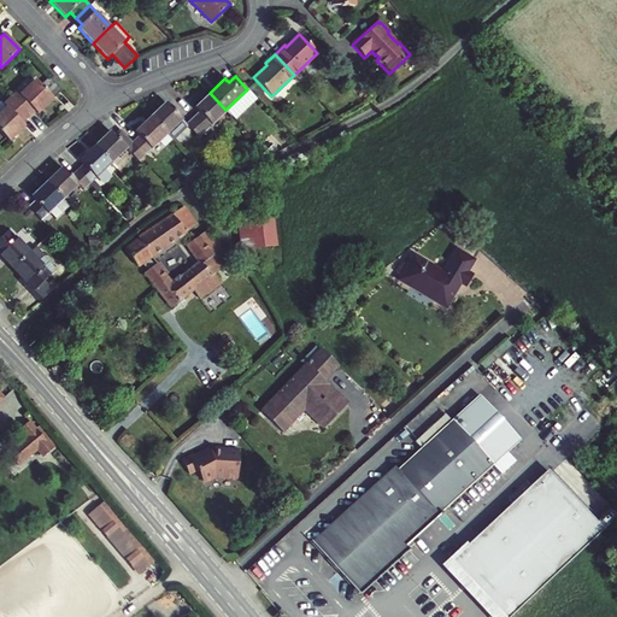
[(62,90),(50,77),(41,86),(35,80),(19,95),(17,92),(10,98),(28,117),(34,111),(36,115),(62,90)]
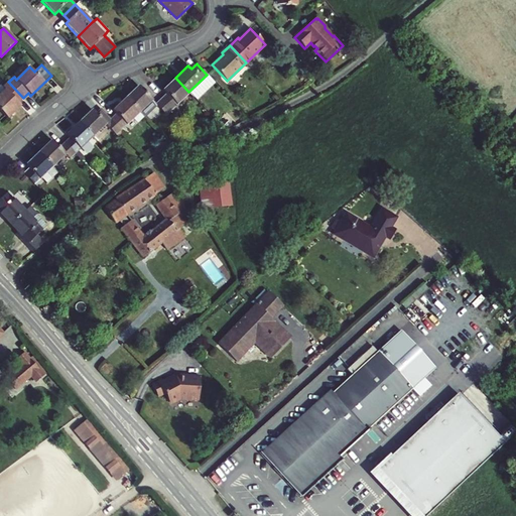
[(212,82),(207,75),(188,92),(195,99),(212,82)]
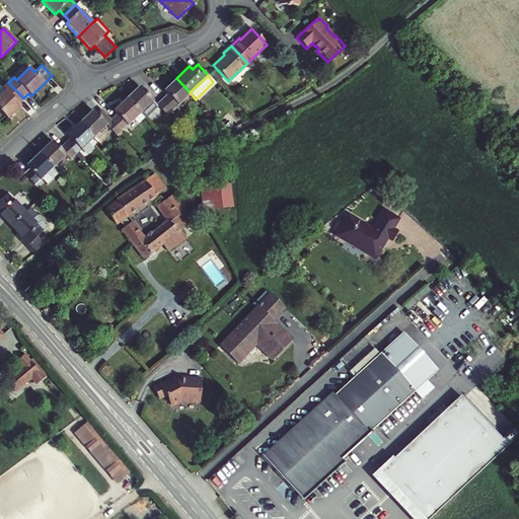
[(190,92),(176,78),(163,90),(166,94),(161,99),(172,109),(190,92)]
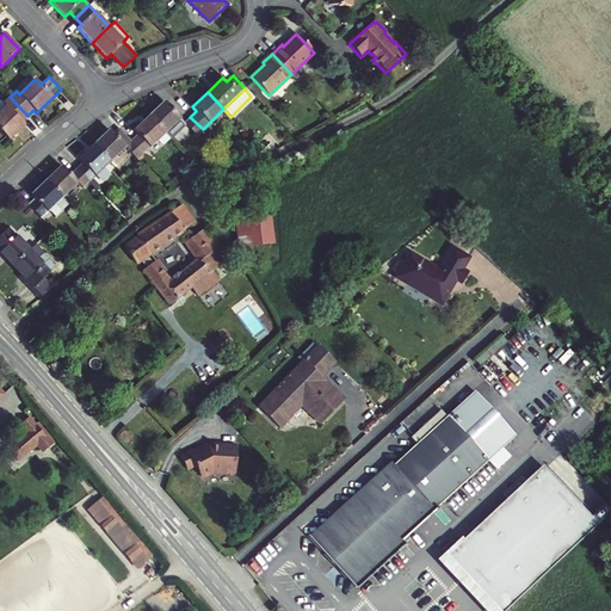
[(28,116),(10,97),(2,104),(6,106),(0,112),(0,111),(0,130),(8,140),(24,124),(22,122),(28,116)]
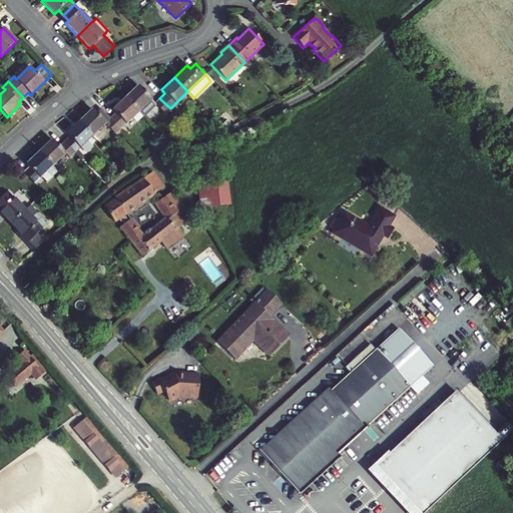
[(154,103),(137,85),(124,97),(142,116),(155,104),(164,114),(170,108),(159,98),(154,103)]
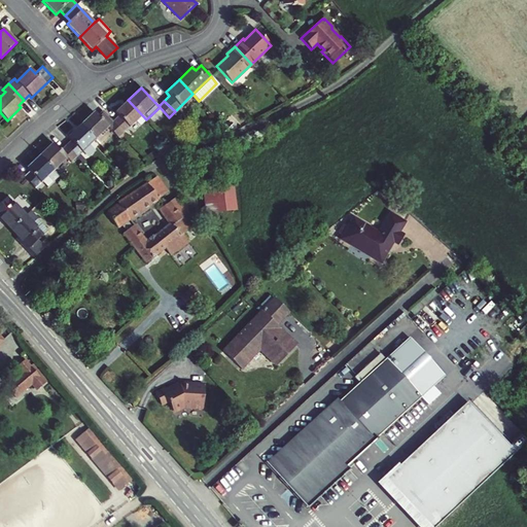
[(146,119),(128,100),(114,112),(118,116),(113,120),(124,132),(136,120),(140,126),(146,119)]
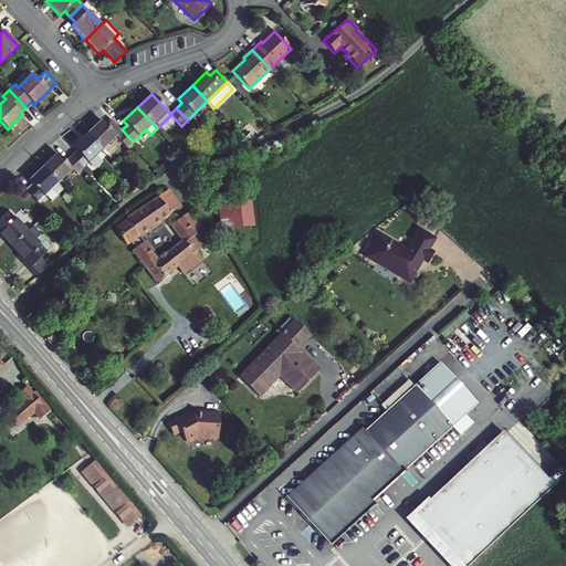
[(122,129),(111,118),(105,124),(101,121),(86,134),(102,149),(115,136),(126,148),(133,142),(122,129)]
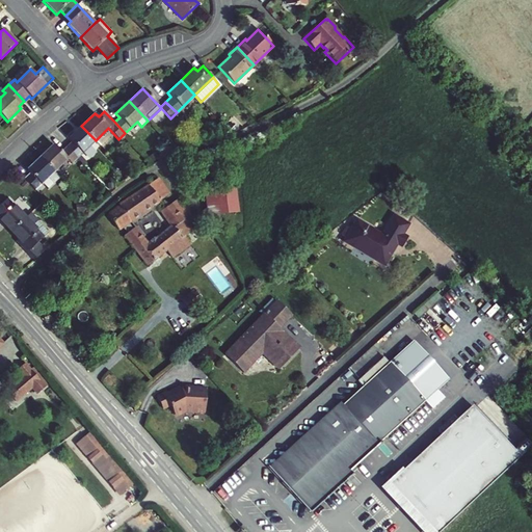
[(96,140),(81,126),(68,138),(72,142),(67,148),(77,158),(96,140)]
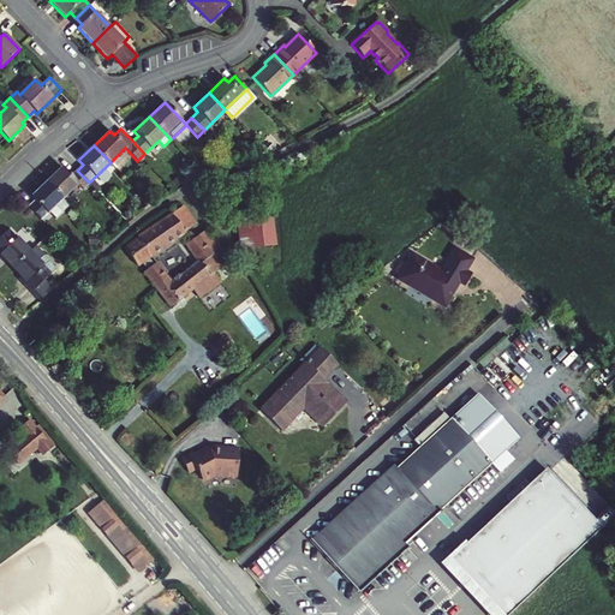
[(89,183),(77,171),(71,177),(61,167),(46,181),(63,198),(78,184),(83,189),(89,183)]
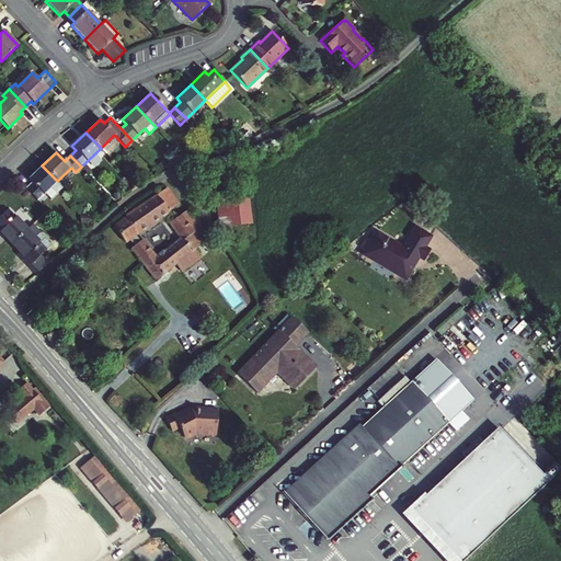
[(57,181),(42,165),(29,180),(32,183),(26,189),(37,201),(57,181)]
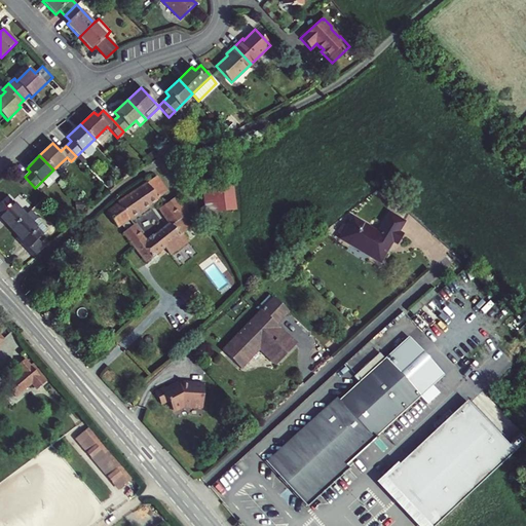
[(157,175),(147,183),(158,198),(168,190),(157,175)]
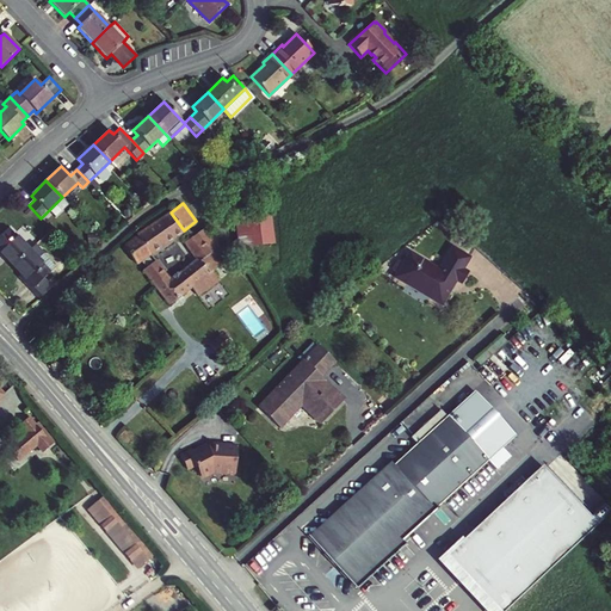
[(171,213),(170,211),(136,234),(137,235),(123,245),(137,265),(142,261),(152,254),(152,255),(186,232),(184,230),(171,213)]
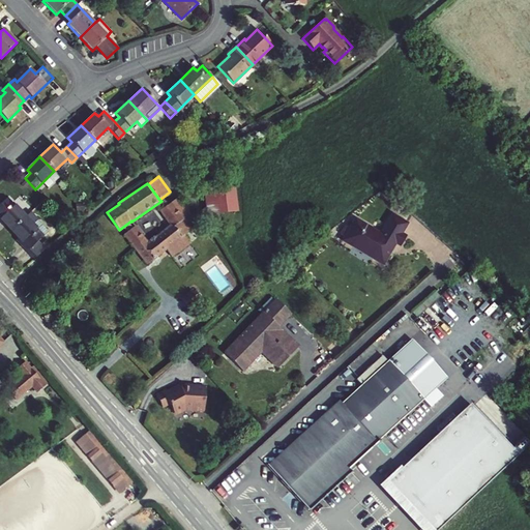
[(234,184),(203,188),(206,214),(237,211),(234,184)]
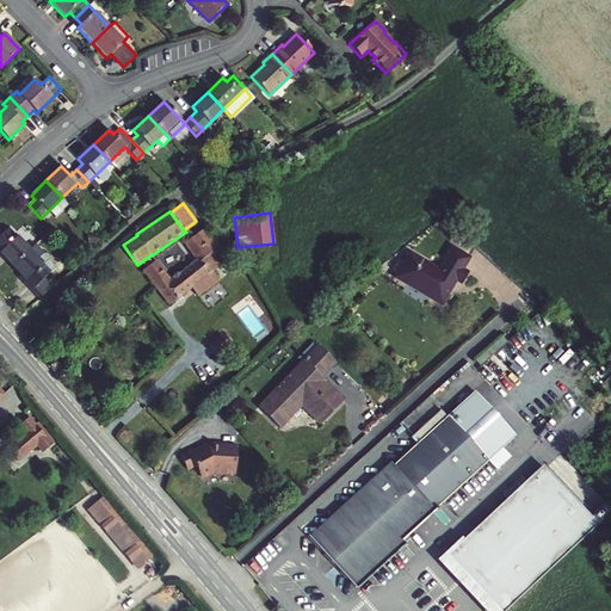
[(184,242),(196,259),(171,279),(156,260),(153,263),(147,267),(142,271),(170,306),(180,296),(181,297),(192,288),(198,296),(221,281),(213,270),(222,263),(215,251),(221,246),(207,227),(184,242)]
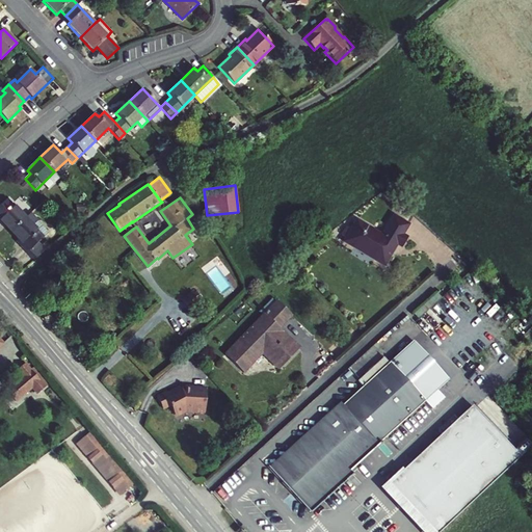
[(25,217),(7,198),(0,204),(0,222),(1,221),(10,232),(25,217)]
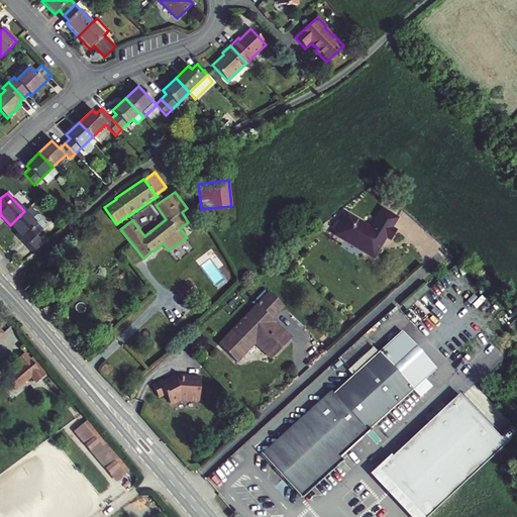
[(47,226),(36,215),(36,214),(29,207),(24,211),(10,225),(19,235),(18,236),(33,252),(44,243),(37,235),(47,226)]
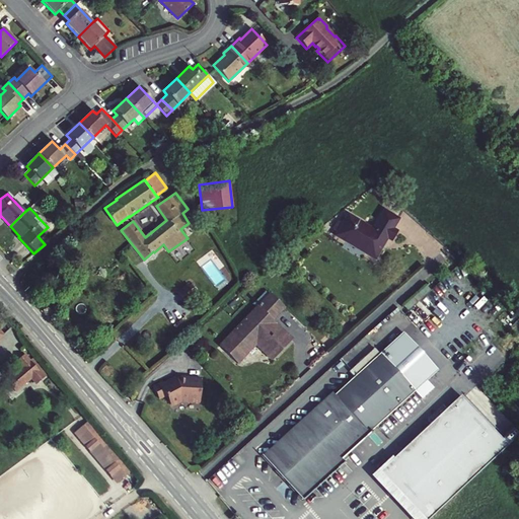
[(364,253),(375,260),(387,239),(392,241),(398,230),(394,228),(400,218),(383,208),(372,227),(348,212),(342,222),(337,231),(334,235),(346,242),(349,236),(368,248),(364,253)]
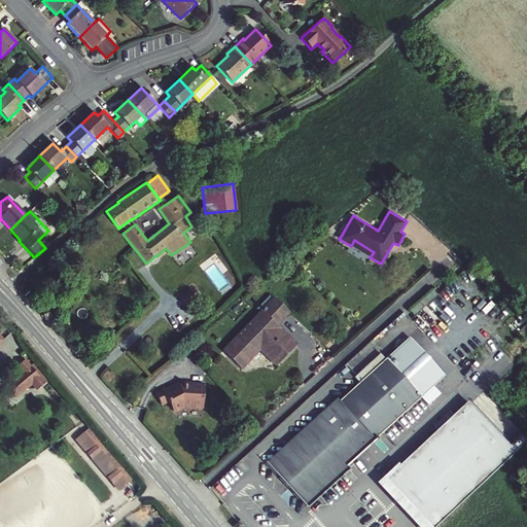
[(123,225),(127,231),(132,226),(129,221),(123,225)]
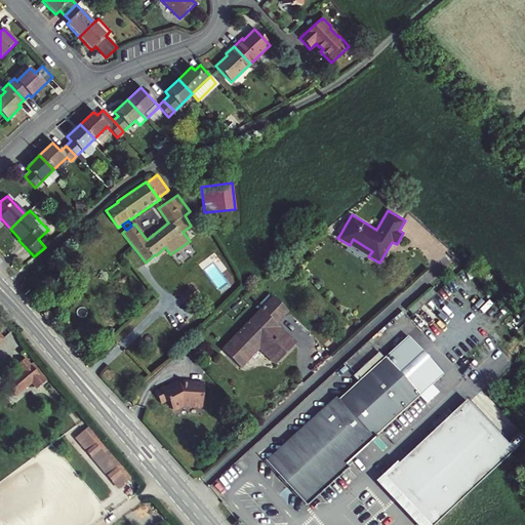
[(336,232),(340,234),(346,225),(341,223),(336,232)]
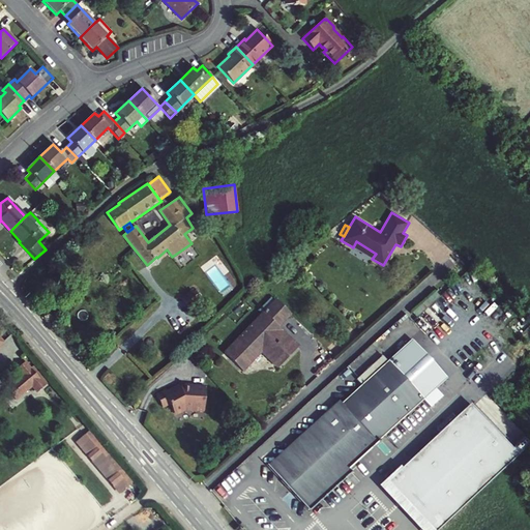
[(356,241),(353,247),(372,259),(376,254),(356,241)]
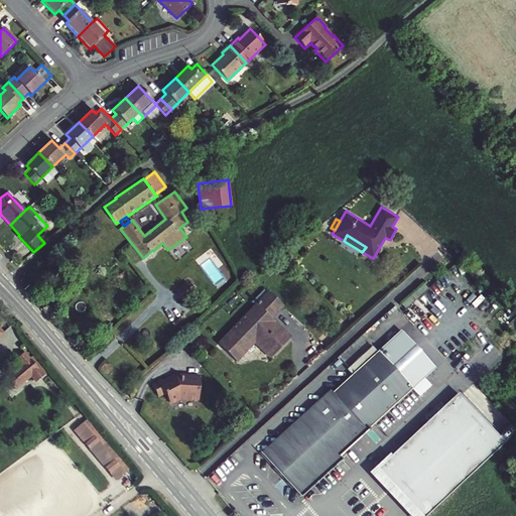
[(186,282),(176,290),(183,299),(195,292),(186,282)]
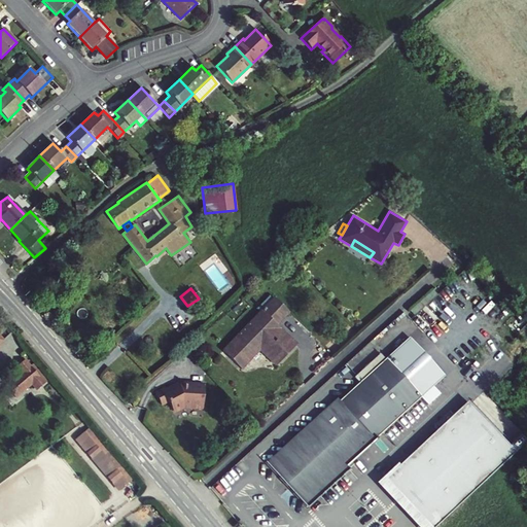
[(258,311),(272,297),(269,295),(256,309),(258,311)]
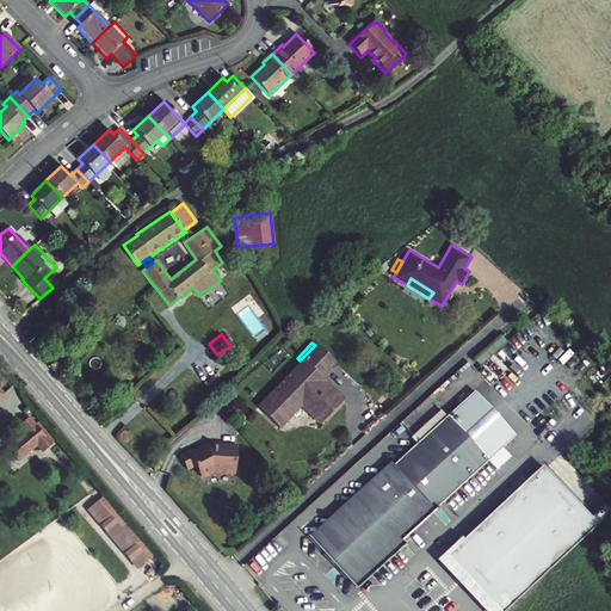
[(300,360),(255,406),(281,429),(301,407),(319,425),(345,399),(322,377),(337,362),(316,344),(315,345),(300,360)]
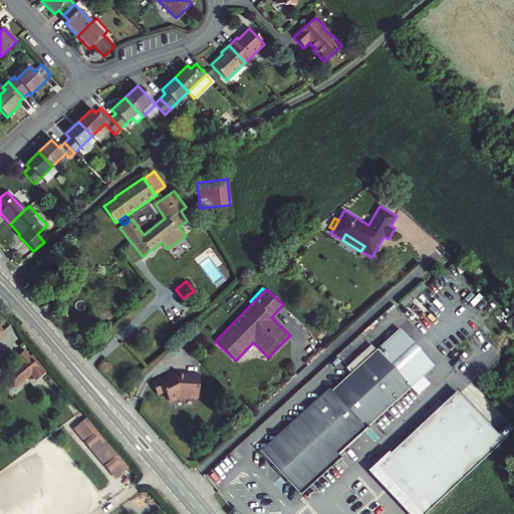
[(434,366),(400,328),(375,350),(350,372),(330,391),(328,388),(260,451),(299,494),(340,457),(337,454),(410,388),(423,376),(434,366)]
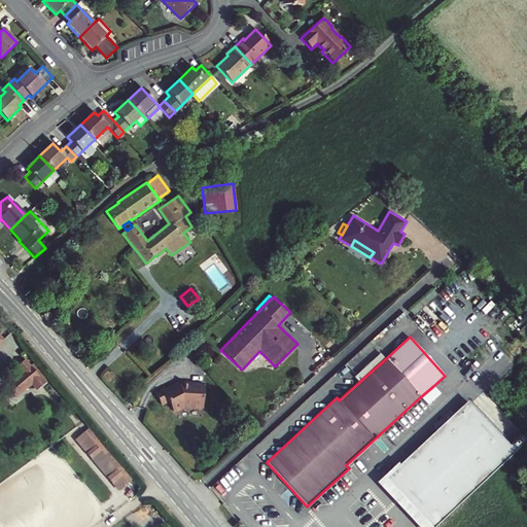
[(354,377),(359,382),(385,359),(380,353),(354,377)]
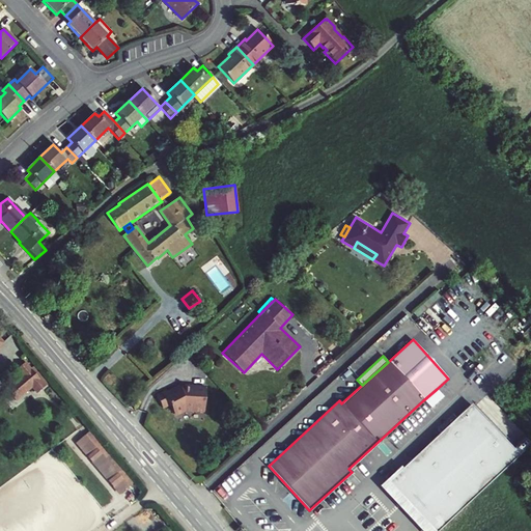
[(23,376),(6,390),(16,401),(32,387),(37,393),(48,385),(33,367),(30,369),(25,363),(17,369),(23,376)]
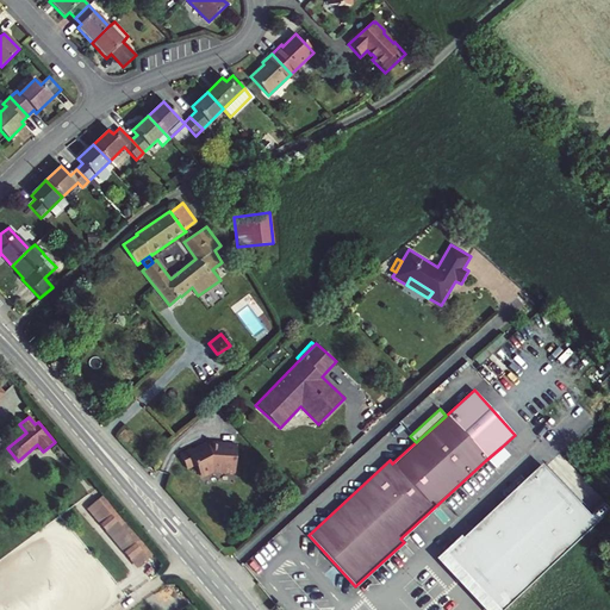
[(194,466),(201,479),(213,473),(235,474),(237,443),(207,442),(191,449),(191,448),(179,454),(187,470),(194,466)]
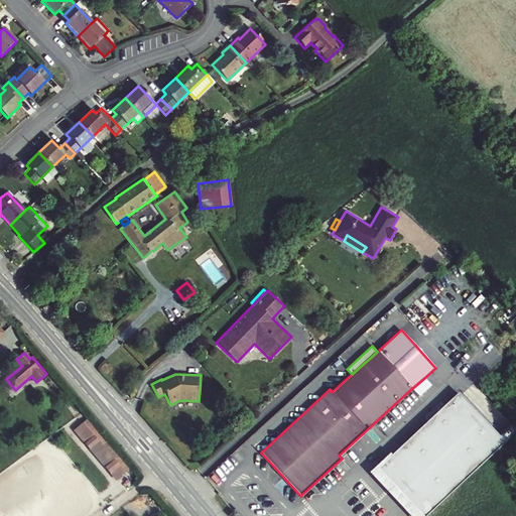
[(424,378),(411,389),(418,396),(430,385),(424,378)]
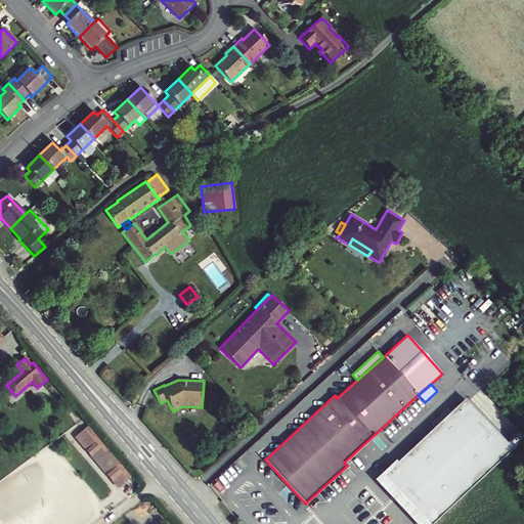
[(423,523),(431,523),(513,451),(467,399),(398,461),(383,475),(426,522),(423,523)]
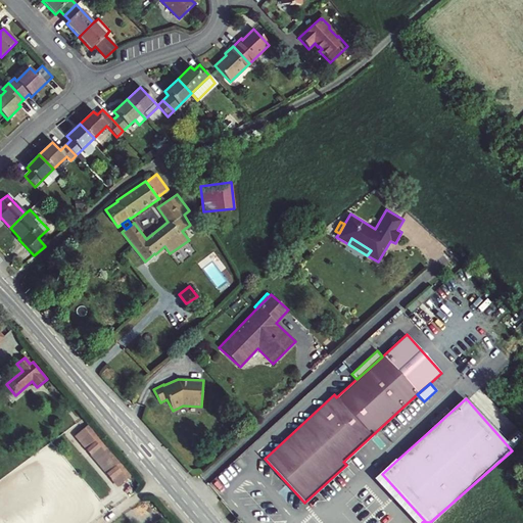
[(88,425),(77,435),(88,448),(99,439),(88,425)]
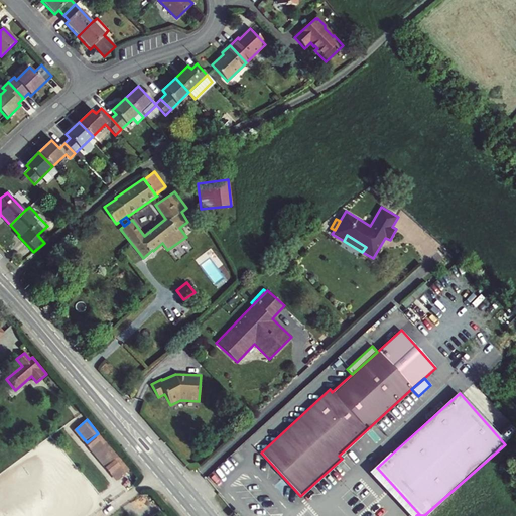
[(98,433),(87,442),(91,447),(102,438),(98,433)]
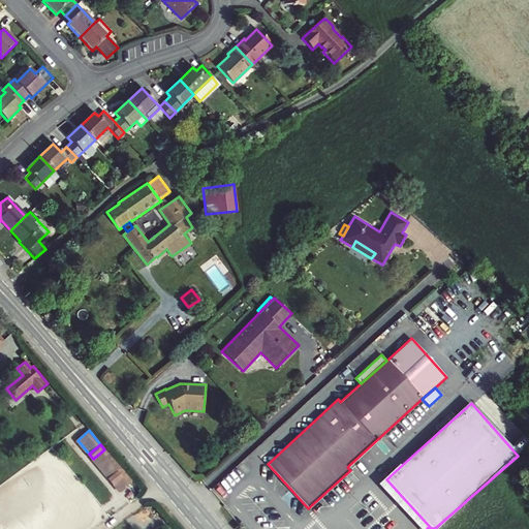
[(104,449),(93,459),(110,478),(121,468),(104,449)]
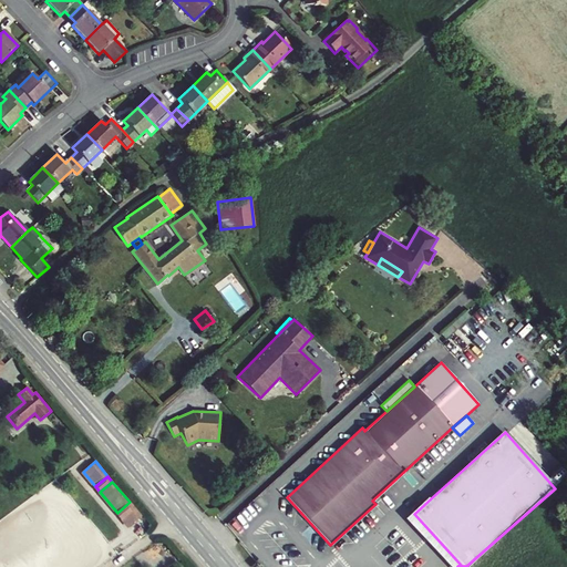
[(405,517),(450,566),(457,566),(461,565),(414,514),(431,498),(429,496),(405,517)]
